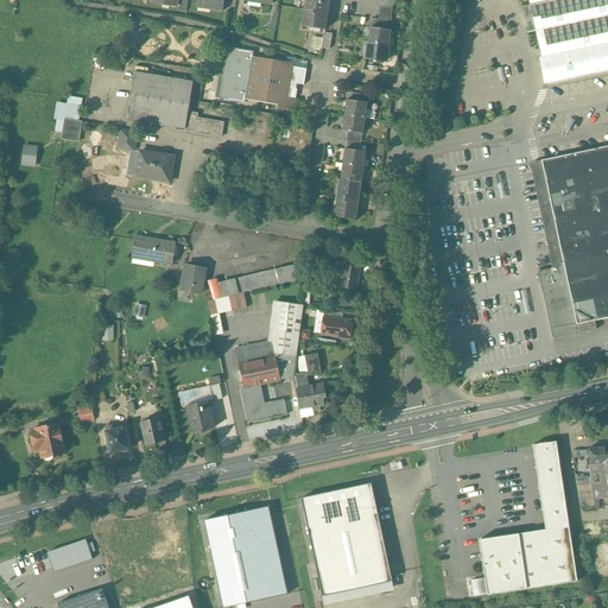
[(198,0),(198,4),(209,5),(209,10),(222,12),(223,0),(198,0)]
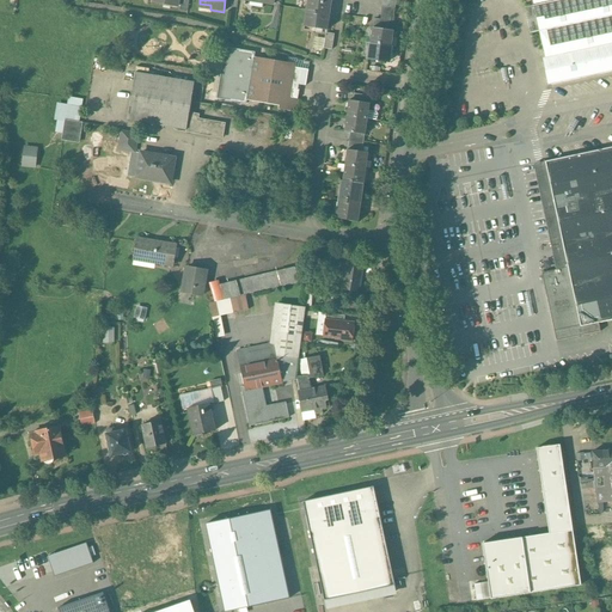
[(331,0),(308,0),(307,11),(329,13),(331,0)]
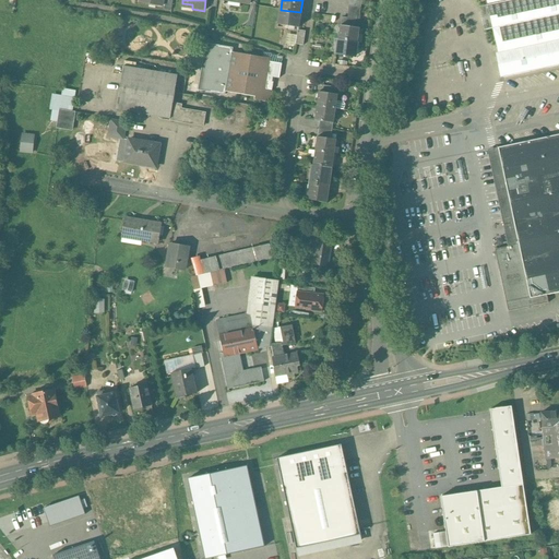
[(558,0),(486,0),(498,52),(558,39),(558,0)]
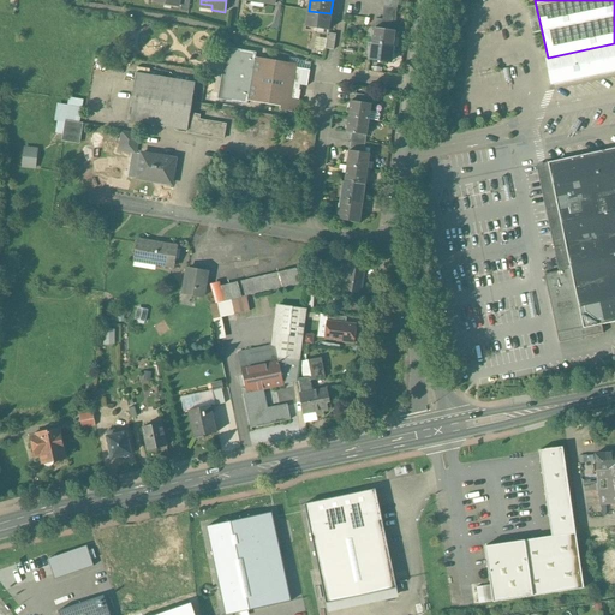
[(309,11),(308,11),(305,25),(315,28),(315,31),(323,33),(324,29),(328,29),(330,13),(309,11)]
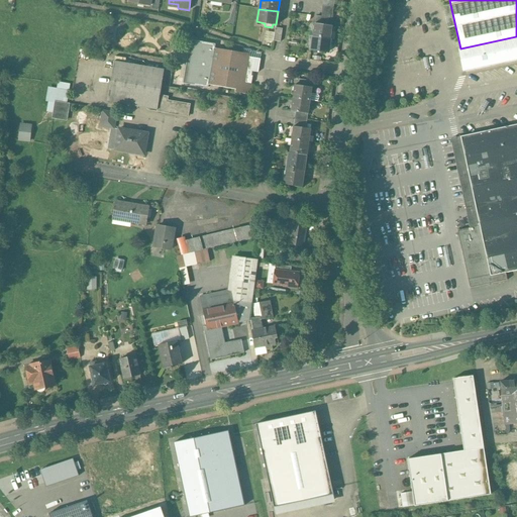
[(332,19),(321,17),(320,24),(331,25),(332,19)]
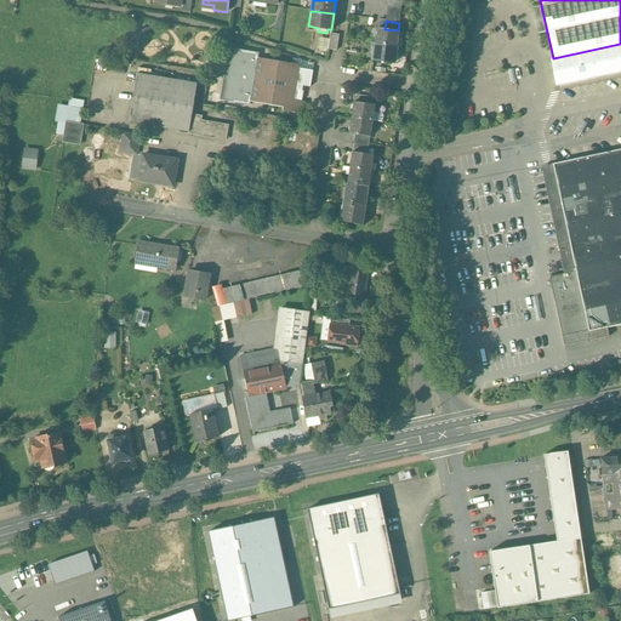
[(385,29),(379,28),(379,29),(376,44),(397,47),(399,32),(398,30),(385,29)]
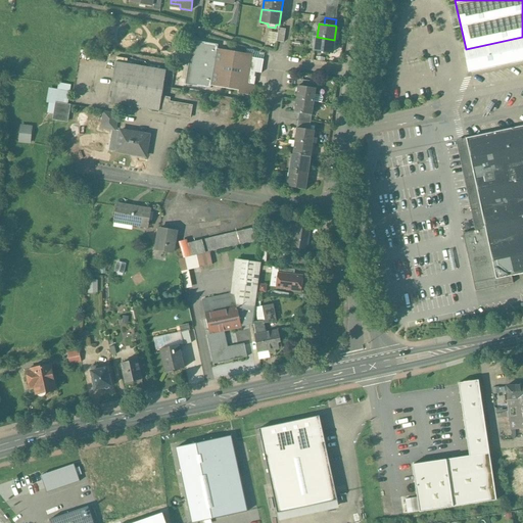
[(135,32),(121,40),(127,50),(141,43),(135,32)]
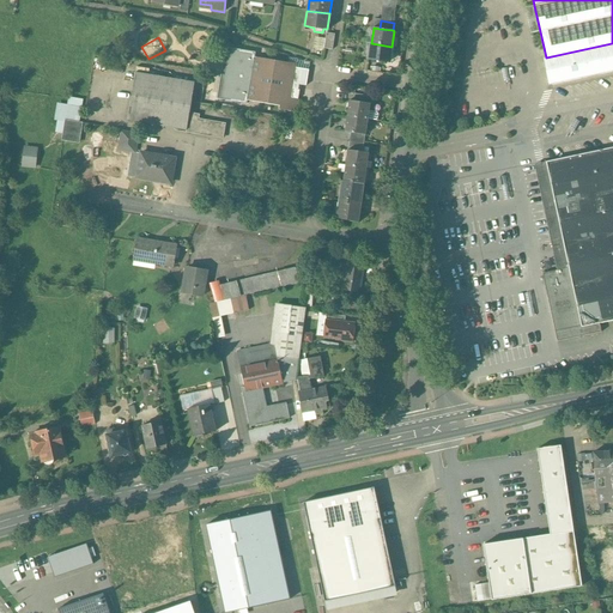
[(392,47),(371,43),(370,59),(369,59),(390,62),(392,47)]
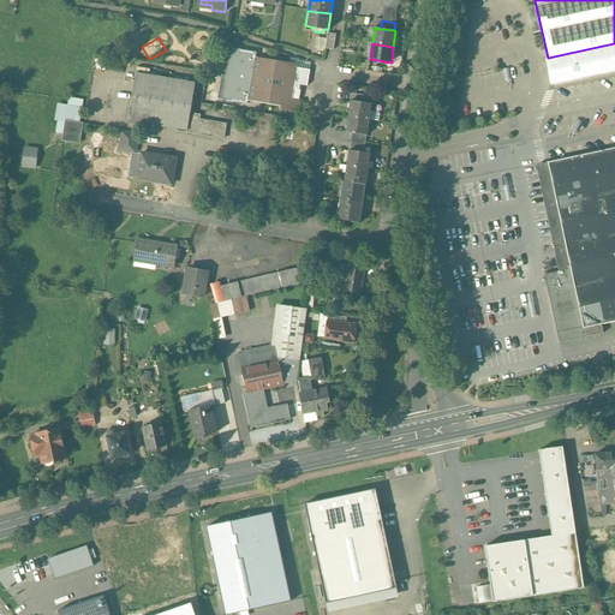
[(614,71),(614,43),(548,58),(549,66),(554,85),(614,71)]
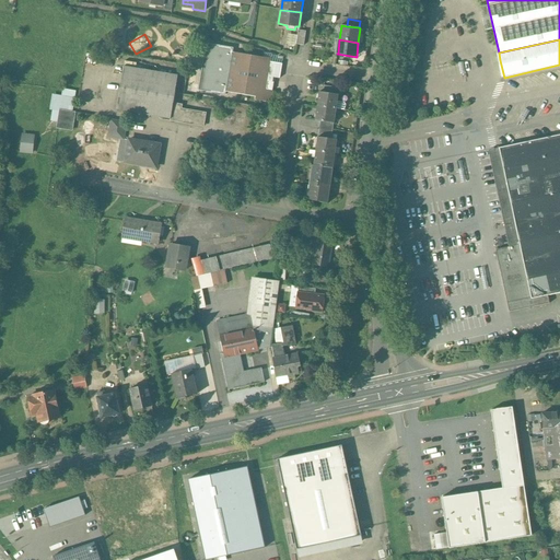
[(271,59),(233,53),(233,48),(207,44),(198,90),(225,94),(225,92),(256,96),(256,100),(270,102),(273,82),(272,82),(273,78),(280,79),(282,65),(271,62),(271,59)]
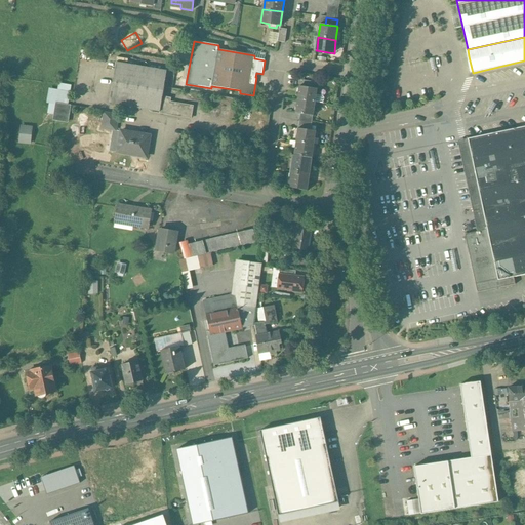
[(166,73),(116,64),(109,104),(160,113),(162,97),(166,73)]
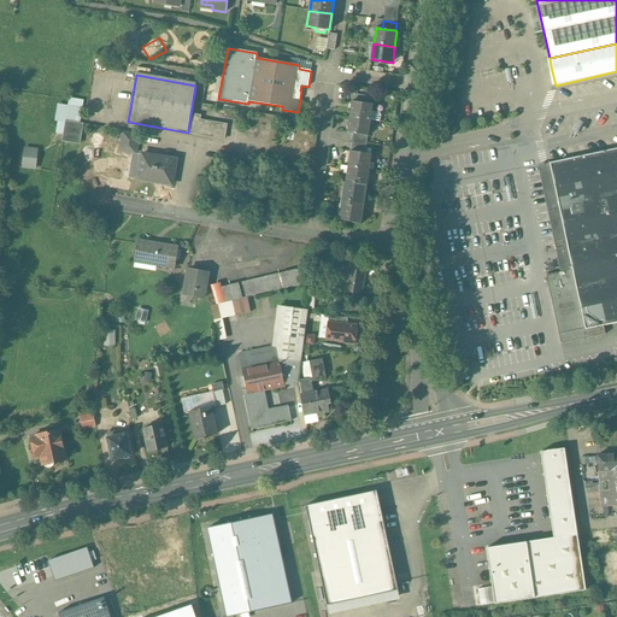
[(356,101),(352,101),(352,103),(350,117),(370,121),(370,119),(378,121),(381,119),(381,115),(380,113),(371,112),(372,105),(370,104),(356,101)]
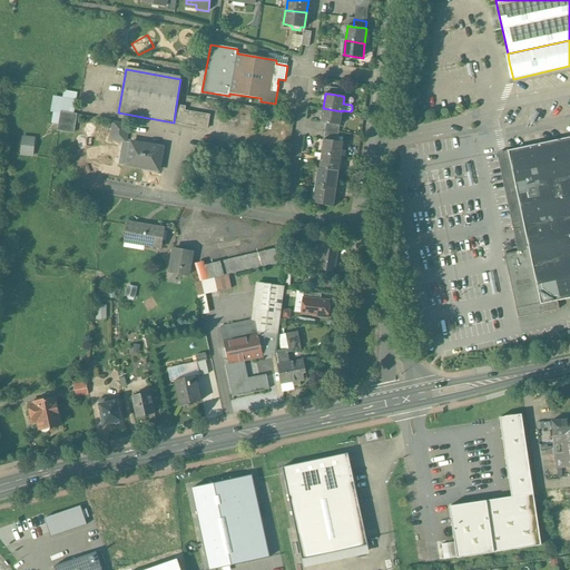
[(57,110),(60,111),(72,114),(74,101),(59,99),(57,110)]
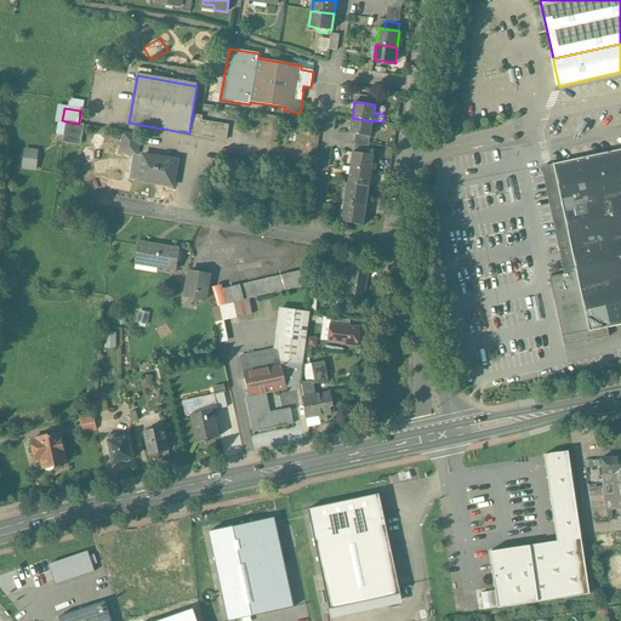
[(201,117),(192,115),(189,134),(226,140),(228,125),(201,121),(201,117)]
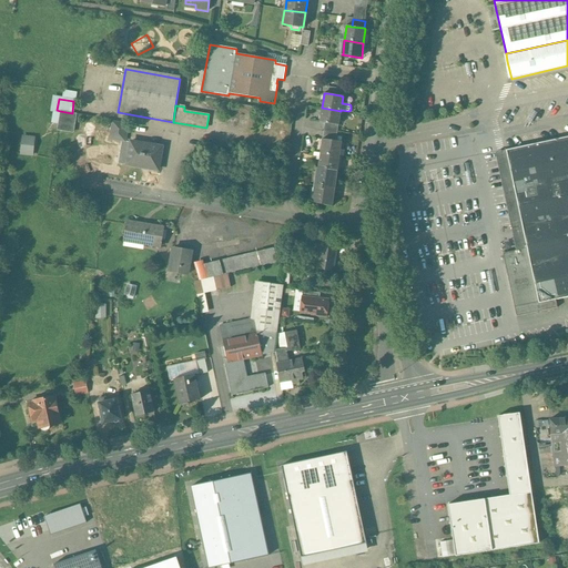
[(341,111),(322,108),(321,122),(320,121),(320,122),(325,123),(338,125),(341,111)]
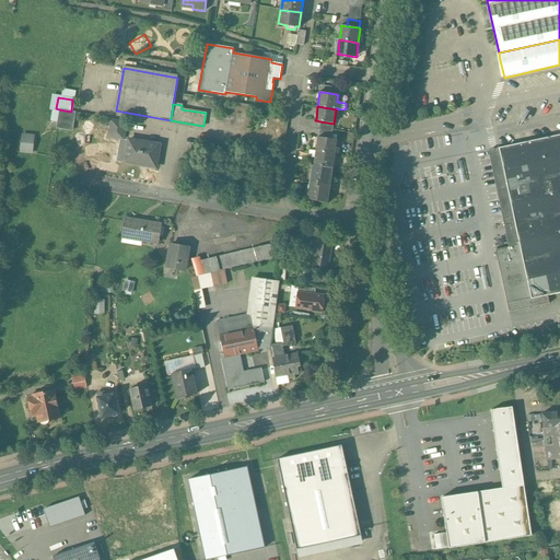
[(73,112),(71,112),(59,109),(56,128),(71,130),(73,112)]
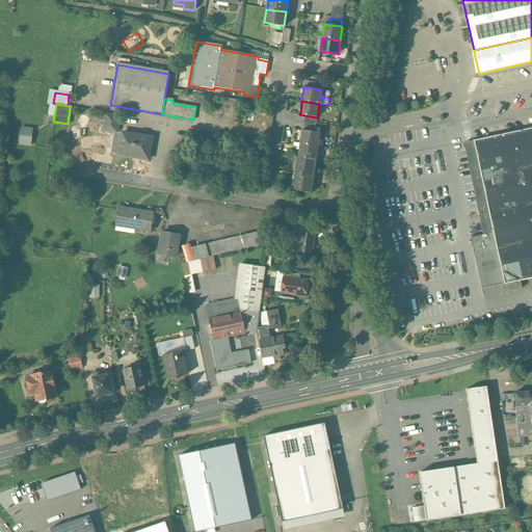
[(121,117),(105,115),(102,132),(117,134),(121,117)]
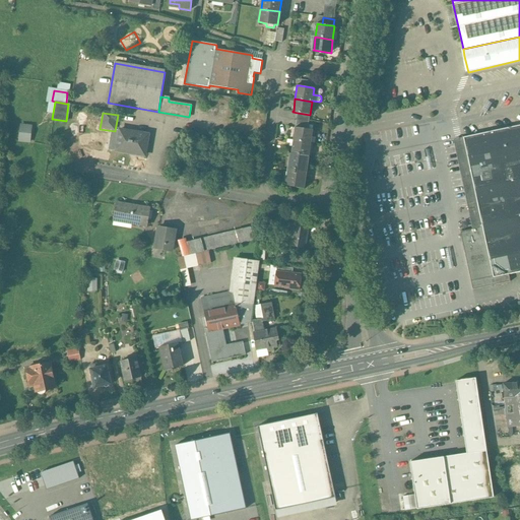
[(310,115),(298,113),(297,120),(309,121),(310,115)]
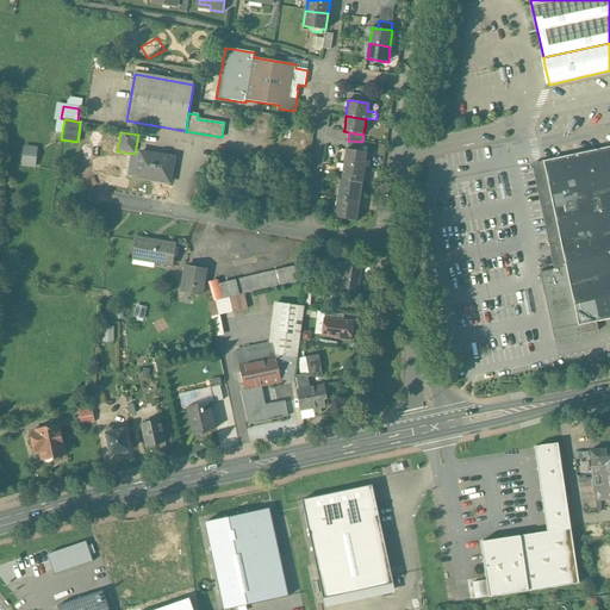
[(362,142),(348,141),(347,149),(361,151),(362,142)]
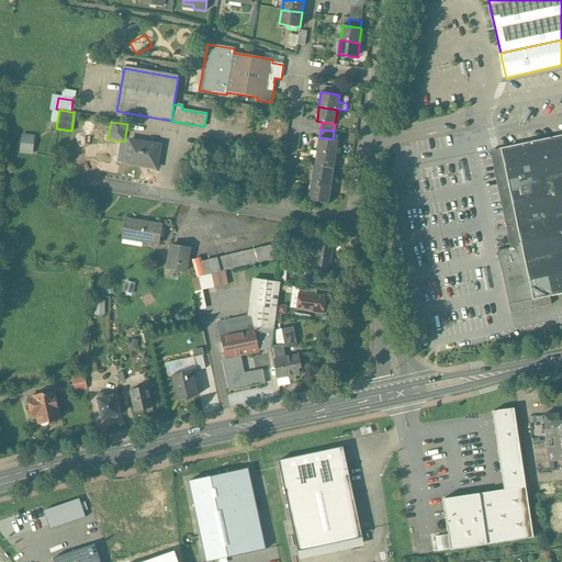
[(33,136),(22,135),(21,152),(32,153),(33,136)]
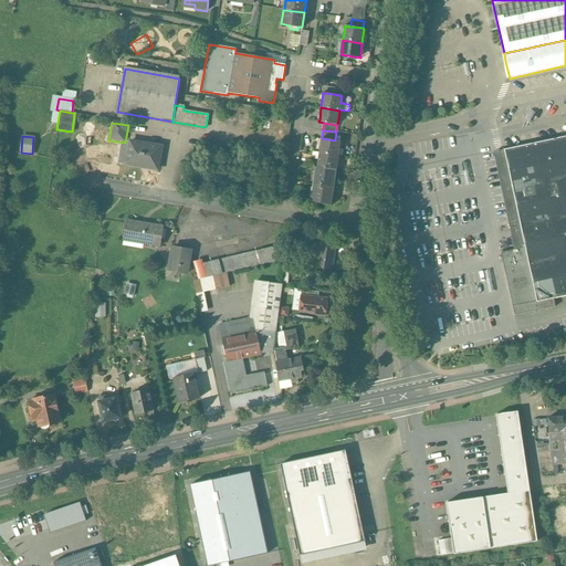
[(565,136),(493,153),(510,230),(514,250),(501,252),(515,316),(555,307),(554,299),(565,295),(565,136)]
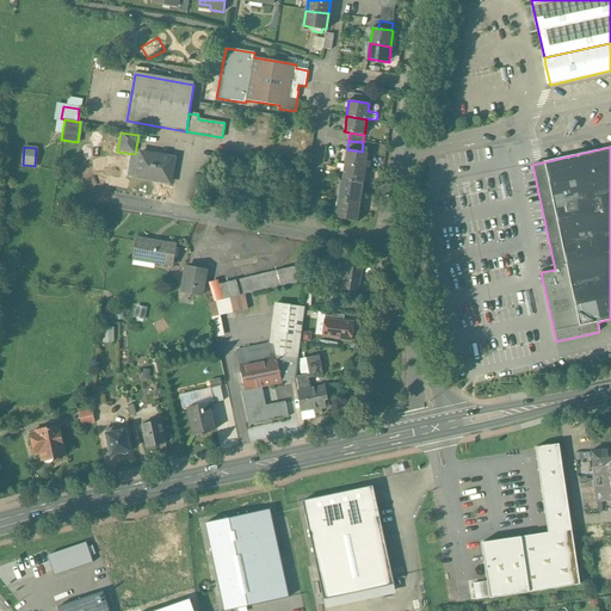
[(347,149),(346,150),(347,150),(345,165),(365,168),(368,153),(362,152),(347,149)]
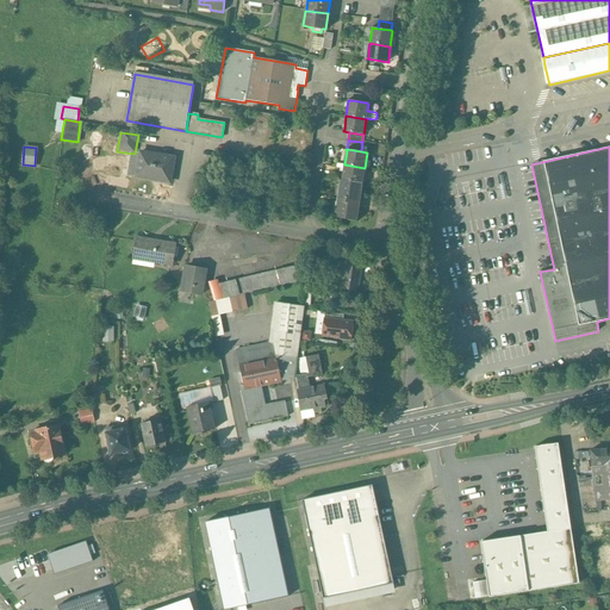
[(174,159),(142,153),(137,176),(170,182),(174,159)]
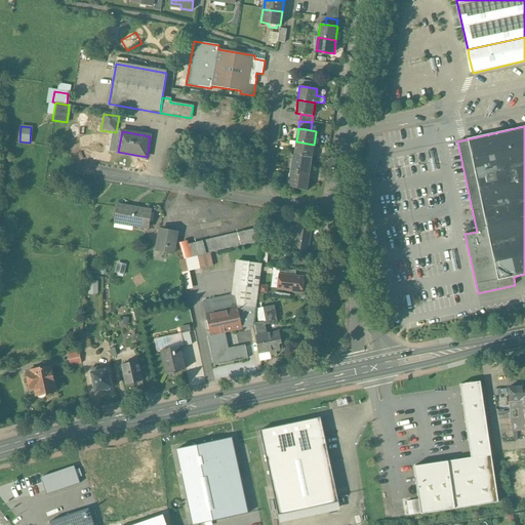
[(314,145),(296,142),(294,155),(312,158),(314,145)]
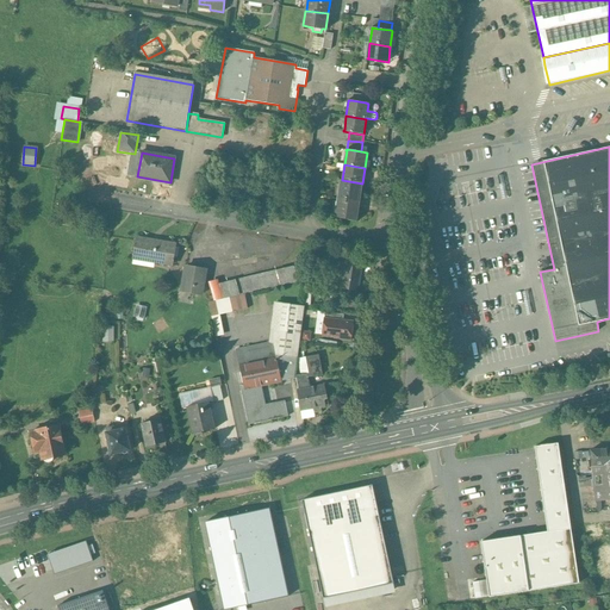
[(362,184),(342,180),(340,180),(337,199),(347,200),(348,194),(361,195),(362,184)]
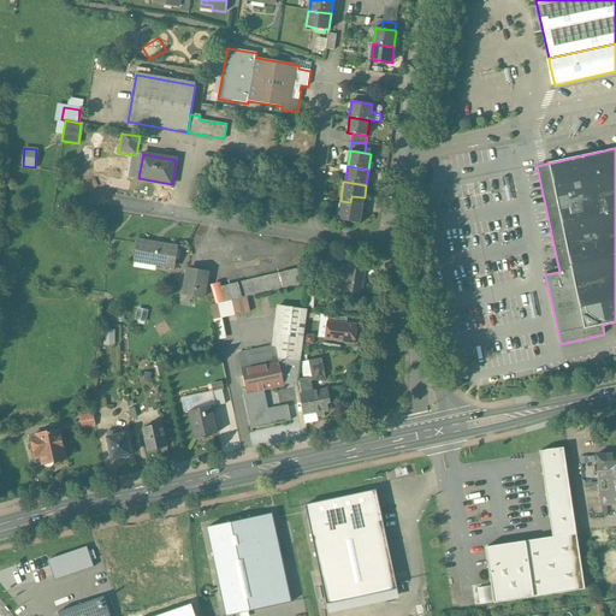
[(362,211),(350,209),(350,202),(341,201),(338,220),(361,224),(362,211)]
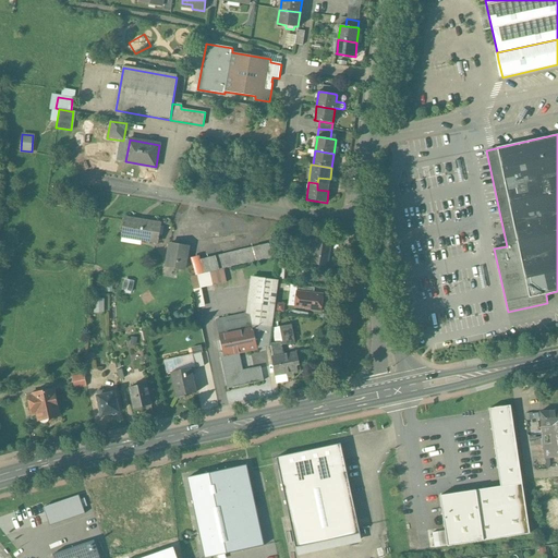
[(161,223),(126,218),(124,237),(159,243),(161,223)]
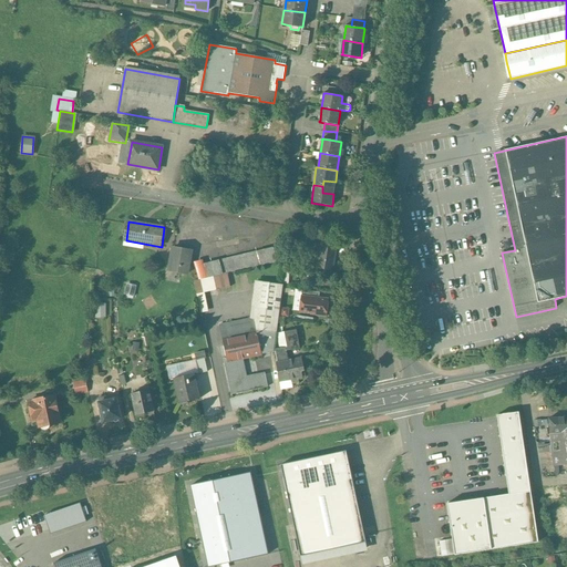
[(333,237),(313,234),(312,240),(320,243),(332,244),(333,237)]
